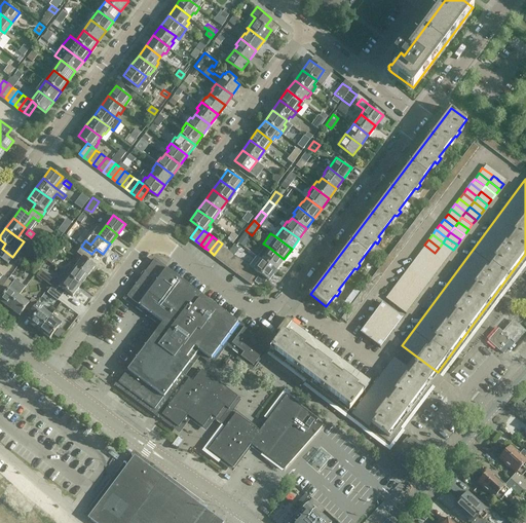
[(443,243),(439,248),(449,255),(453,250),(443,243)]
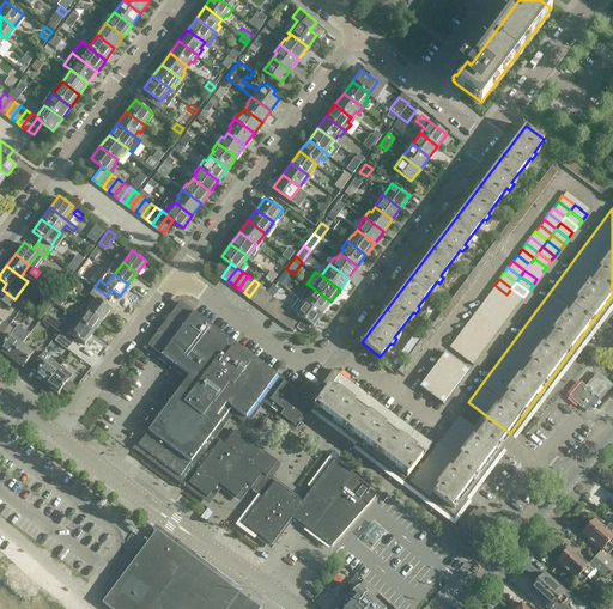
[(259,284),(249,297),(255,302),(265,288),(259,284)]
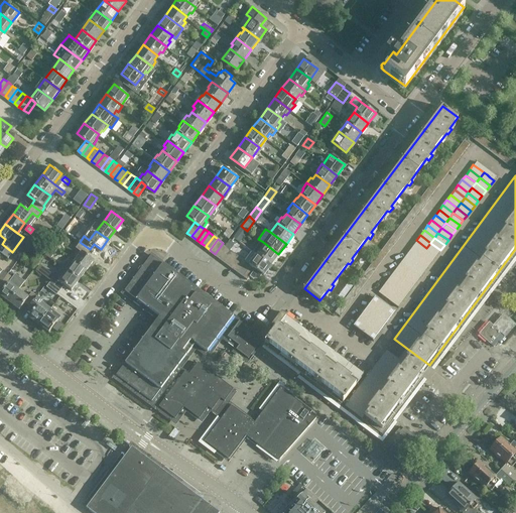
[(416,240),(412,245),(422,253),(426,248),(416,240)]
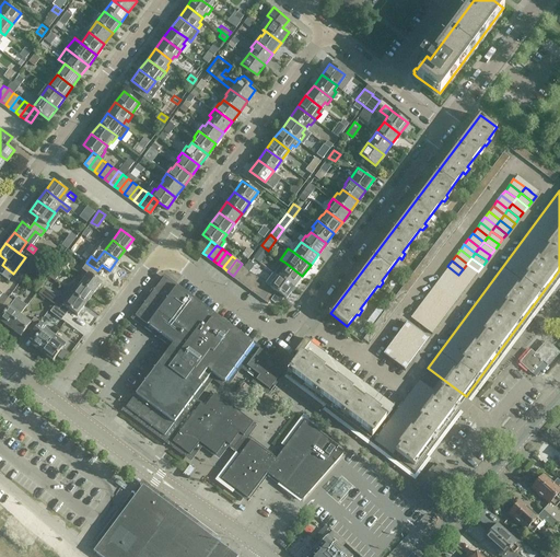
[(97,270),(86,263),(82,268),(89,271),(80,282),(93,292),(102,281),(94,276),(97,270)]
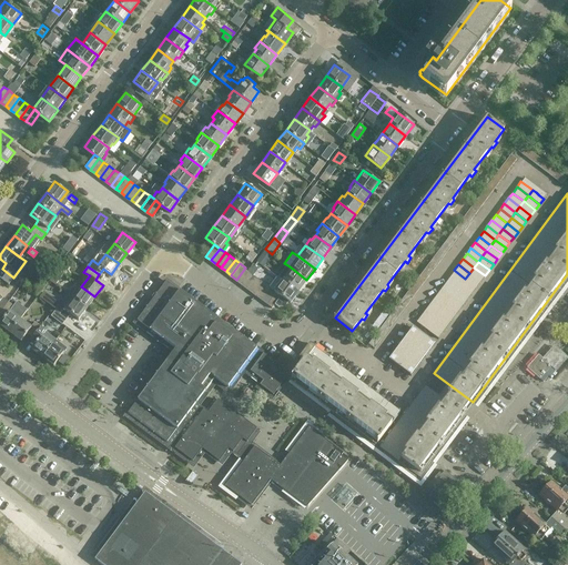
[(306,280),(290,266),(284,273),(283,272),(280,276),(298,290),(306,280)]
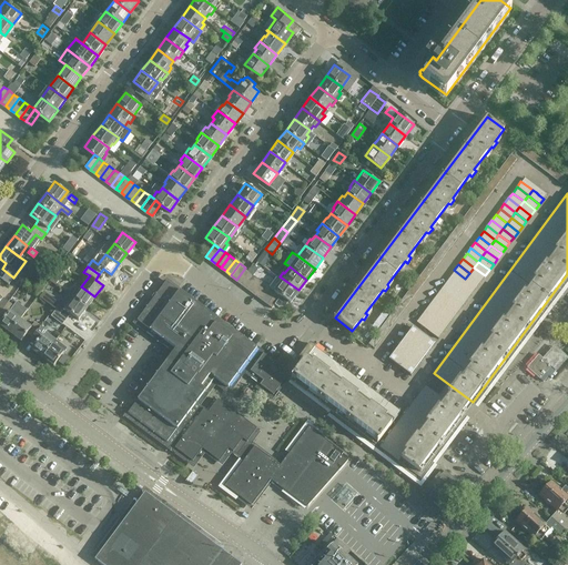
[(245,268),(236,280),(242,283),(251,271),(245,268)]
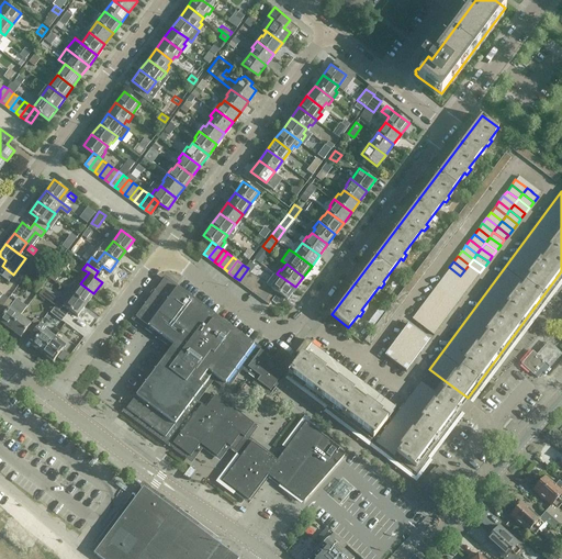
[(469,265),(464,270),(475,278),(480,272),(469,265)]
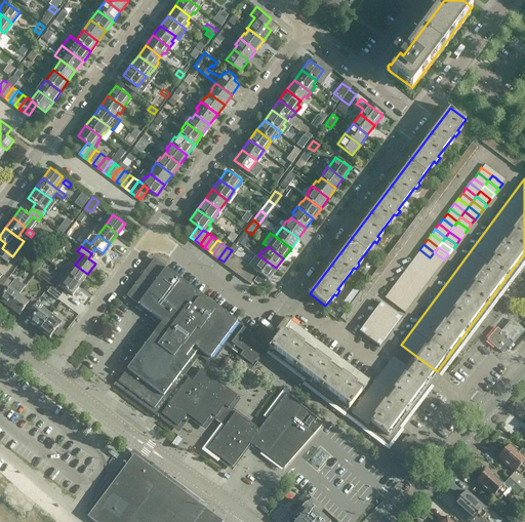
[(0,254),(8,261),(12,256),(2,248),(0,250),(0,254)]
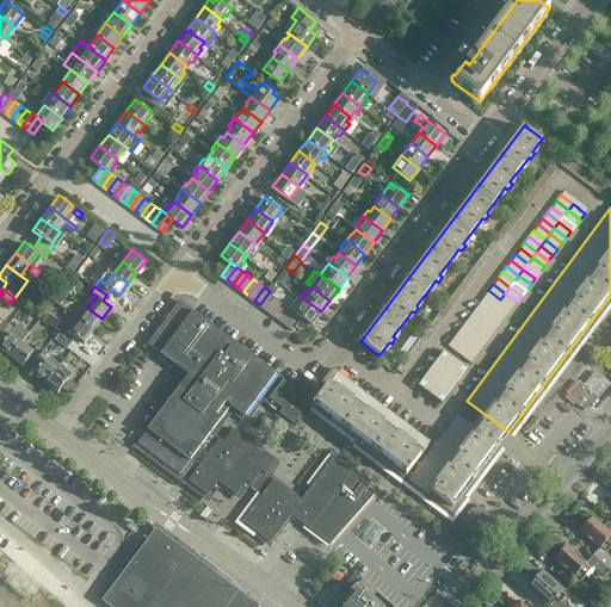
[(488,290),(485,296),(497,305),(500,299),(488,290)]
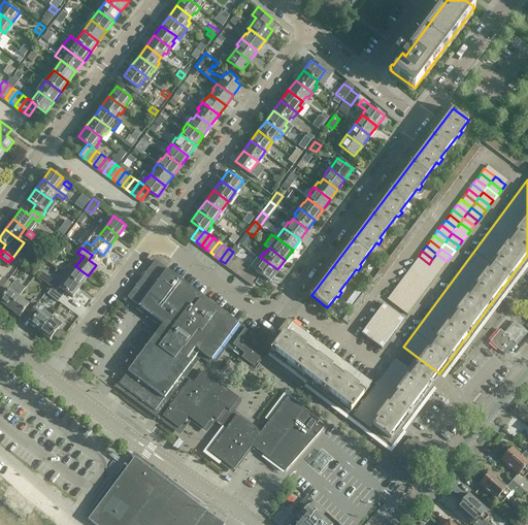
[(233,252),(225,263),(229,266),(237,256),(233,252)]
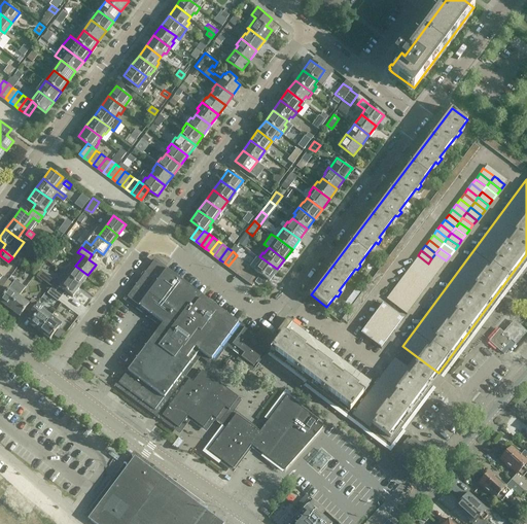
[(435,253),(431,258),(443,266),(446,260),(435,253)]
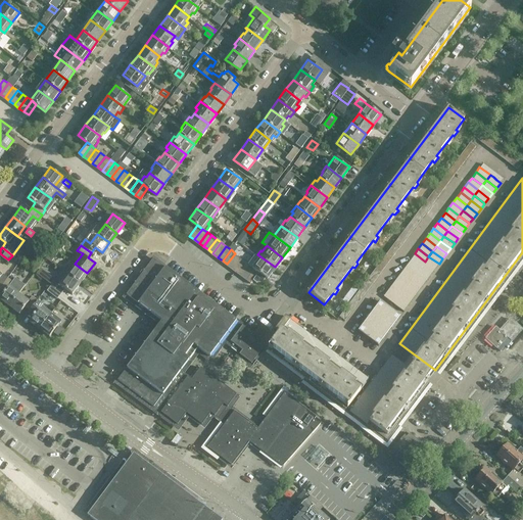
[(255,252),(248,263),(249,264),(251,266),(254,268),(258,271),(253,278),(256,280),(263,280),(266,276),(268,278),(275,267),(257,254),(255,252)]
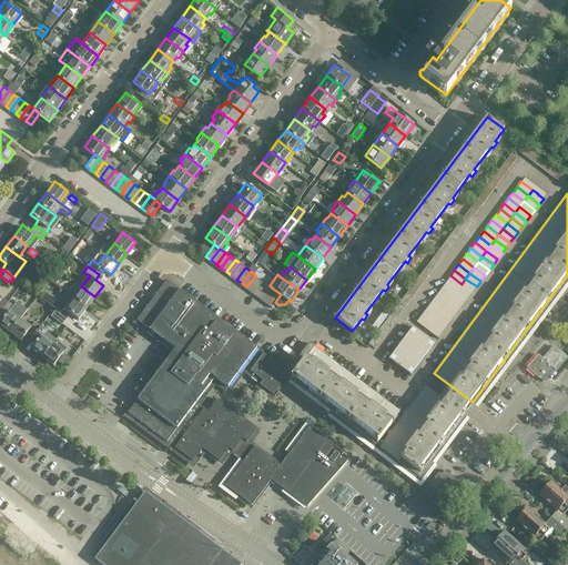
[(255,275),(246,286),(252,291),(261,279),(255,275)]
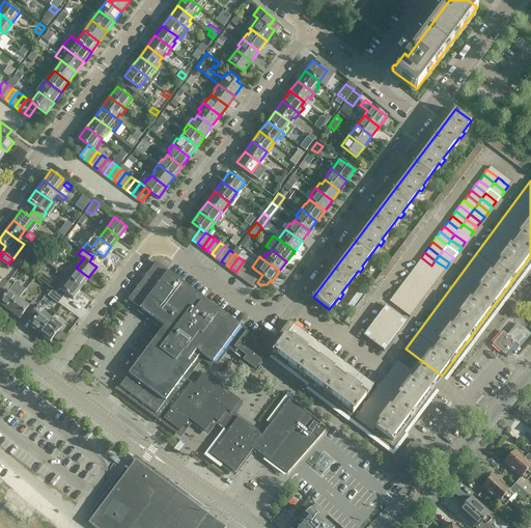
[(421,257),(417,262),(427,271),(431,266),(421,257)]
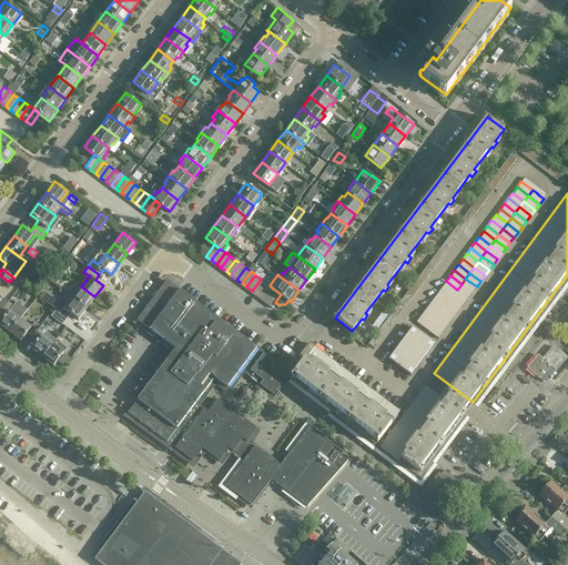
[(75,289),(79,284),(72,279),(69,283),(75,289)]
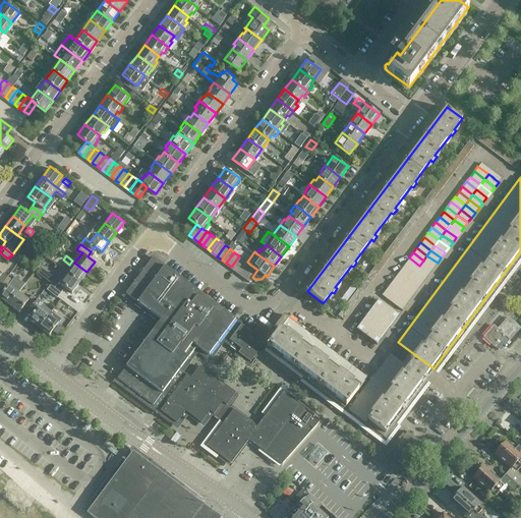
[(210,354),(236,318),(153,255),(125,292),(161,319),(195,345),(210,354)]
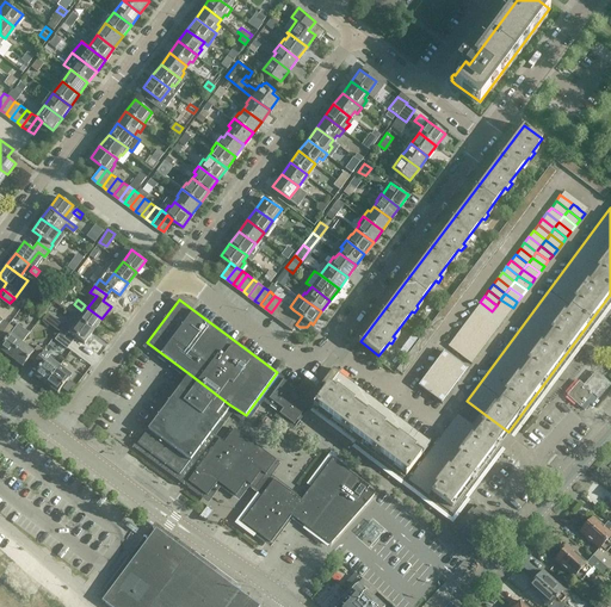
[(281,299),(271,313),(276,316),(285,303),(281,299)]
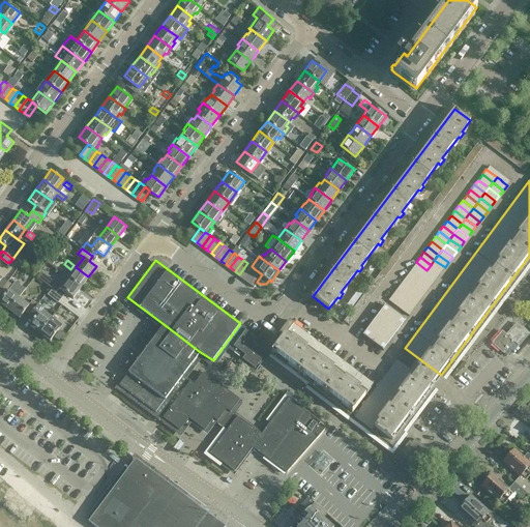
[(434,260),(431,265),(441,272),(445,267),(434,260)]
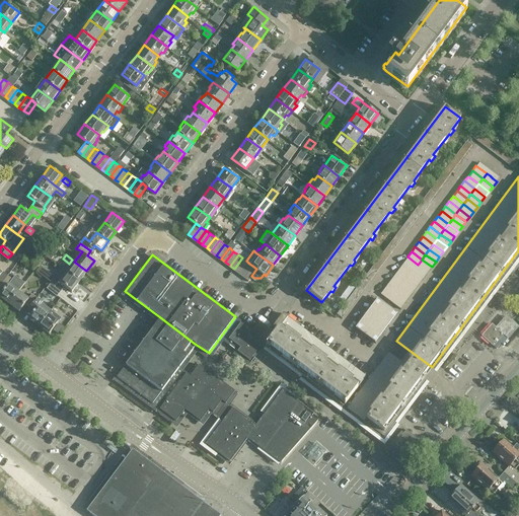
[(408,256),(403,262),(414,270),(418,265),(408,256)]
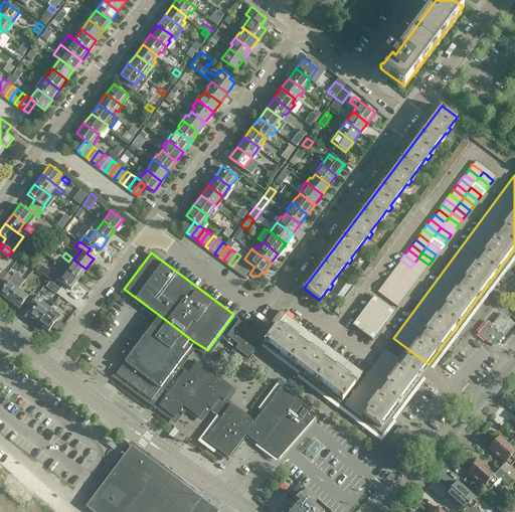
[(240,256),(232,267),(237,271),(245,260),(244,259),(240,256)]
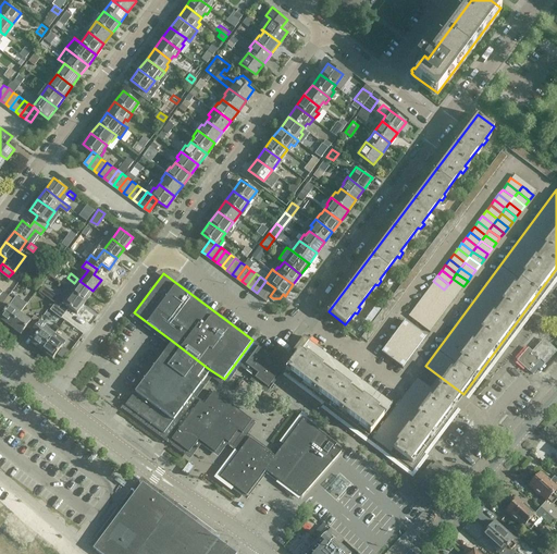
[(453,279),(448,284),(459,292),(463,286),(453,279)]
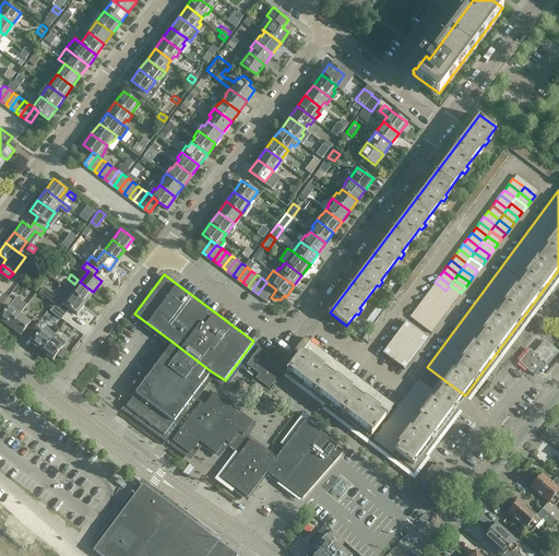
[(93,292),(80,282),(72,293),(85,302),(93,292)]
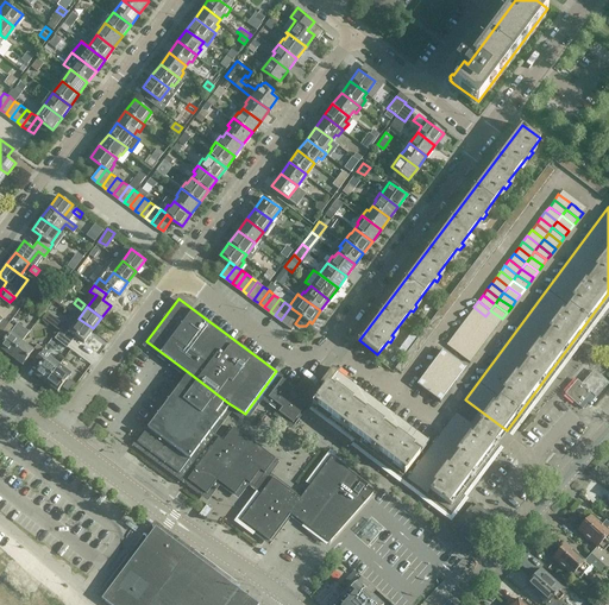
[(290,307),(281,320),(287,323),(296,312),(290,307)]
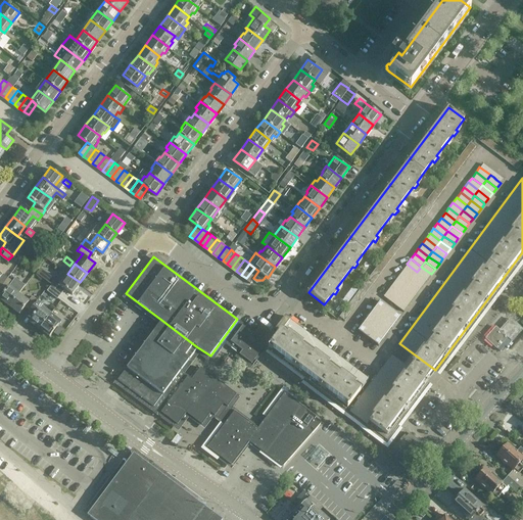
[(407,264),(402,269),(413,276),(417,272),(407,264)]
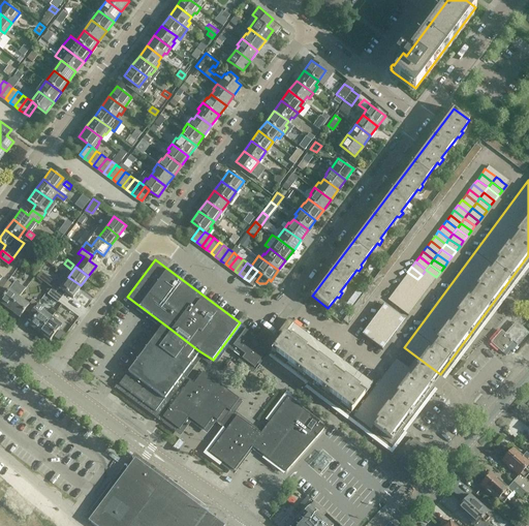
[(426,270),(422,275),(432,282),(436,277),(426,270)]
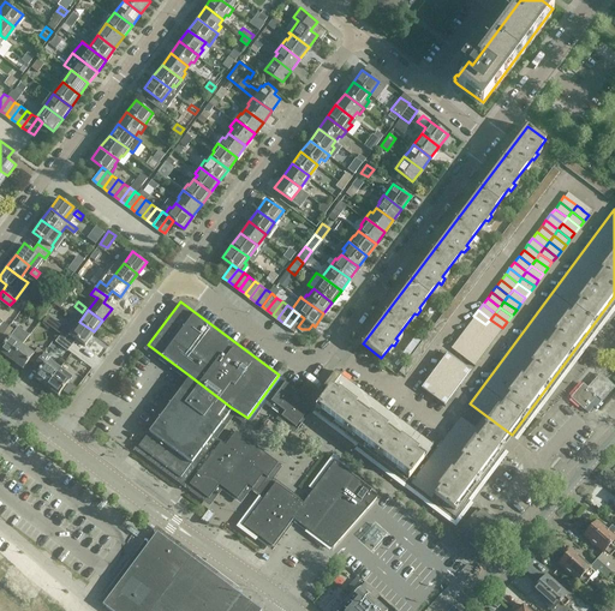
[(299,315),(290,327),(294,331),(298,327),(304,318),(299,315)]
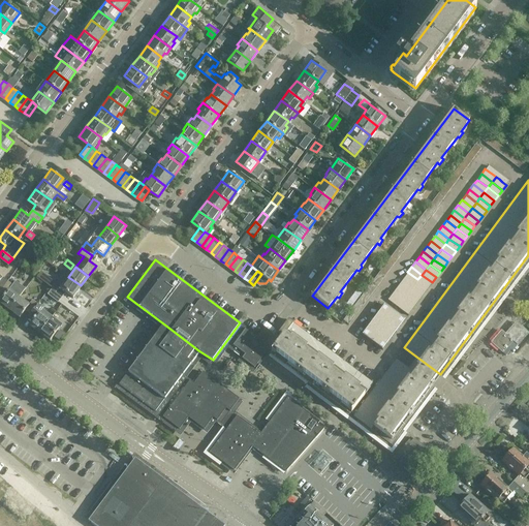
[(407,272),(404,277),(414,284),(417,279),(407,272)]
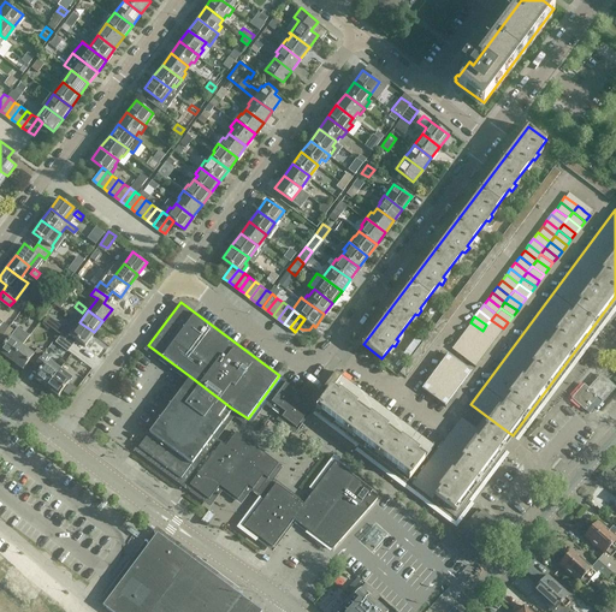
[(491,320),(486,325),(499,334),(503,328),(491,320)]
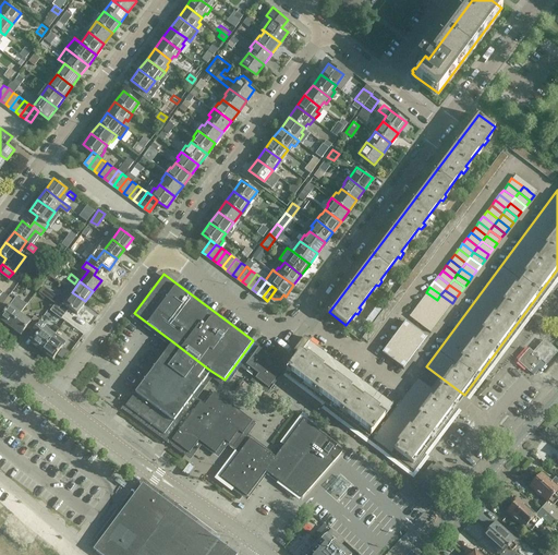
[(85,301),(72,292),(64,302),(59,298),(58,300),(53,297),(50,300),(52,301),(67,312),(70,306),(77,312),(85,301)]
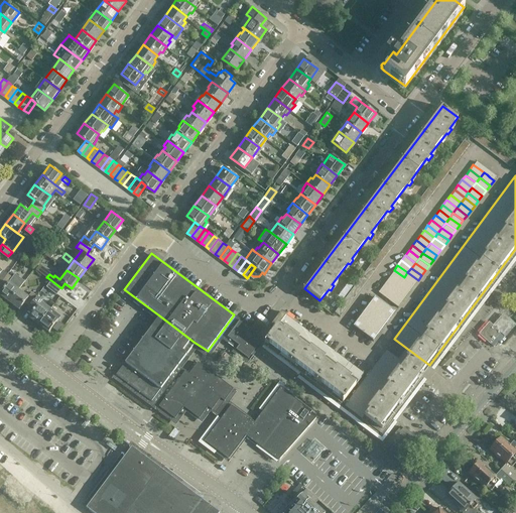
[(394,270),(390,275),(400,282),(404,277),(394,270)]
